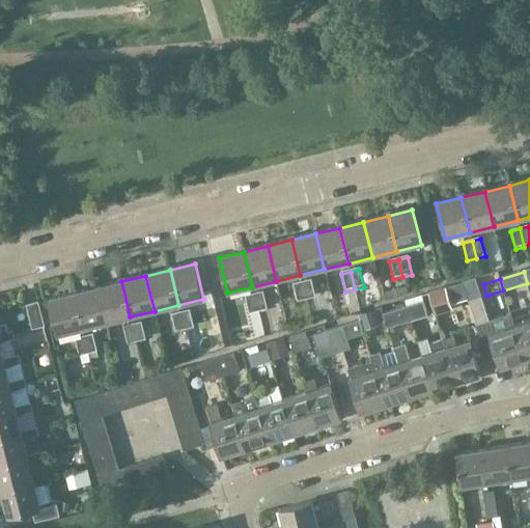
[(121,281),(98,287),(106,323),(130,316),(121,281)]
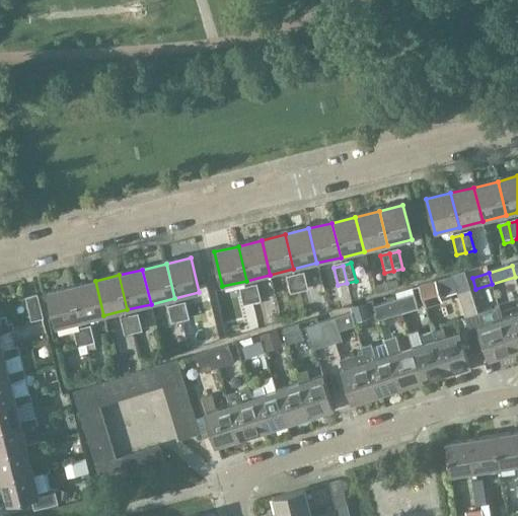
[(304,275),(295,277),(299,294),(308,292),(304,275)]
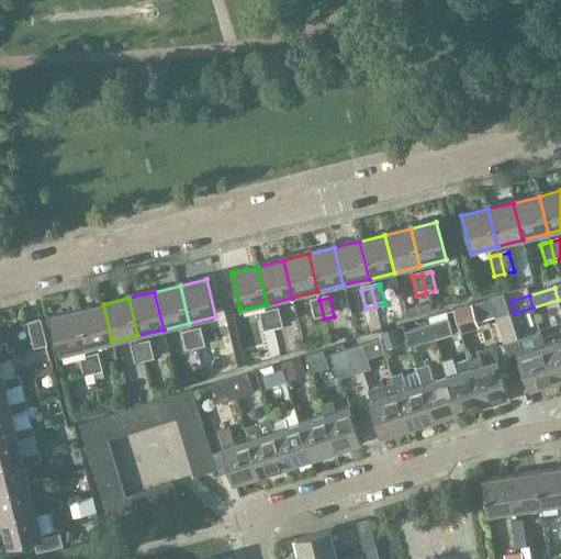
[(324,319),(320,300),(311,302),(315,321),(324,319)]
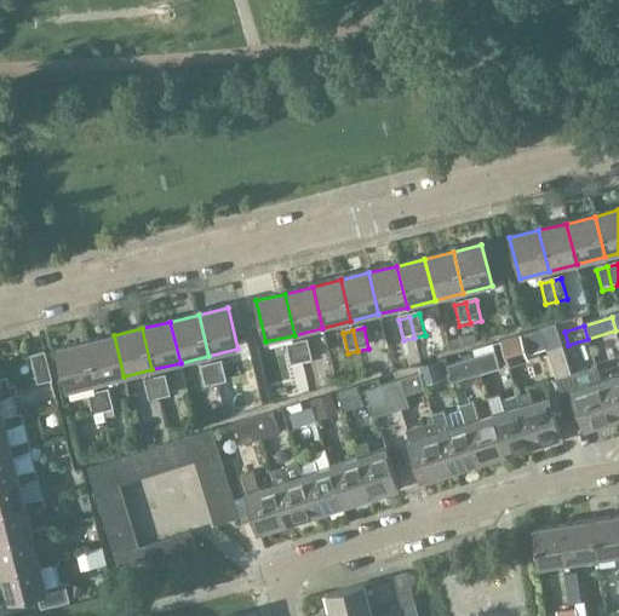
[(114,335),(85,343),(96,384),(124,376),(114,335)]
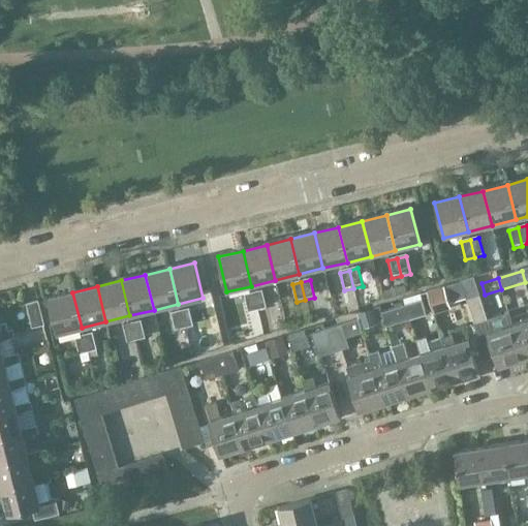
[(427,294),(429,298),(434,315),(452,310),(444,288),(427,294)]
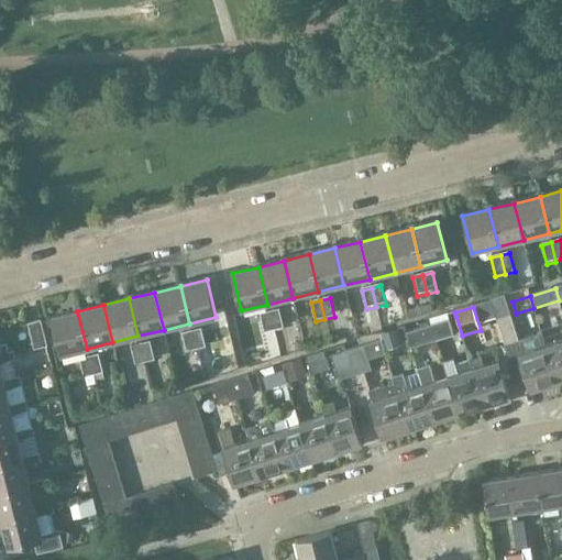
[(270,314),(274,332),(284,329),(279,310),(270,314)]
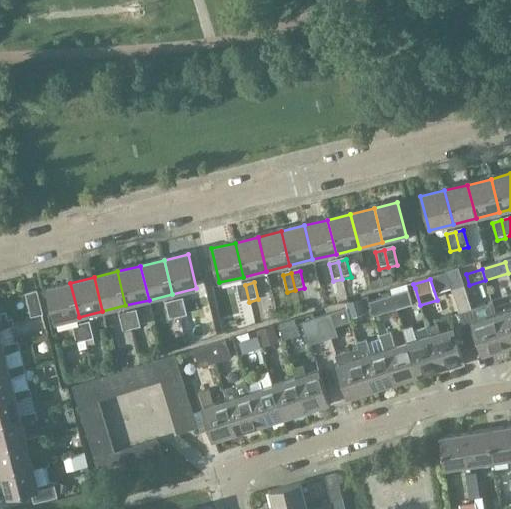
[(54,323),(79,317),(70,283),(46,289),(54,323)]
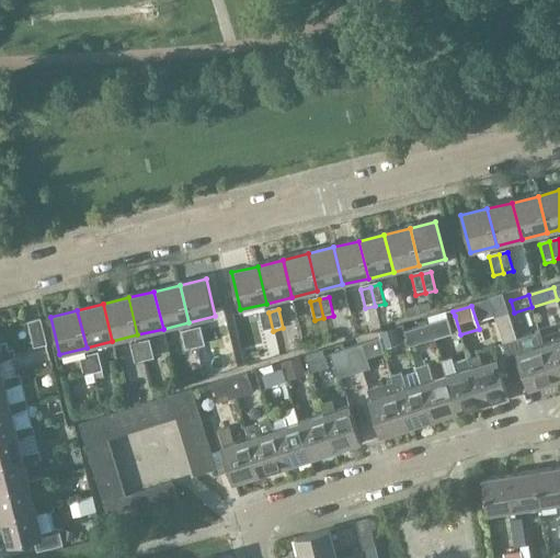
[(263,333),(273,331),(269,312),(259,315),(263,333)]
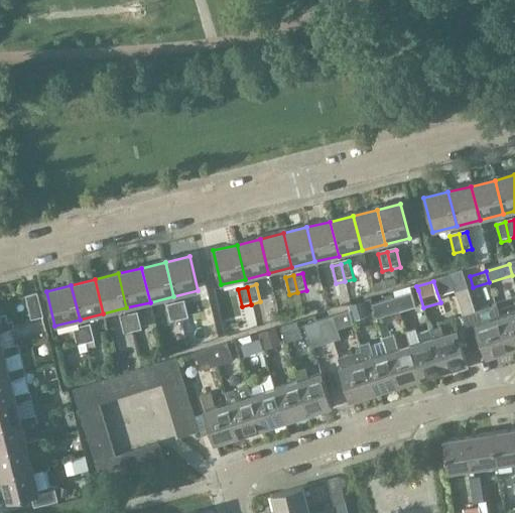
[(469,289),(456,293),(463,316),(476,312),(469,289)]
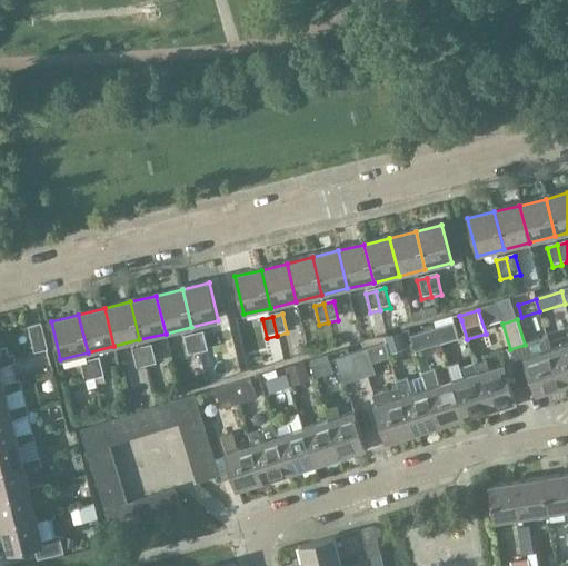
[(436,329),(441,345),(459,339),(454,324),(436,329)]
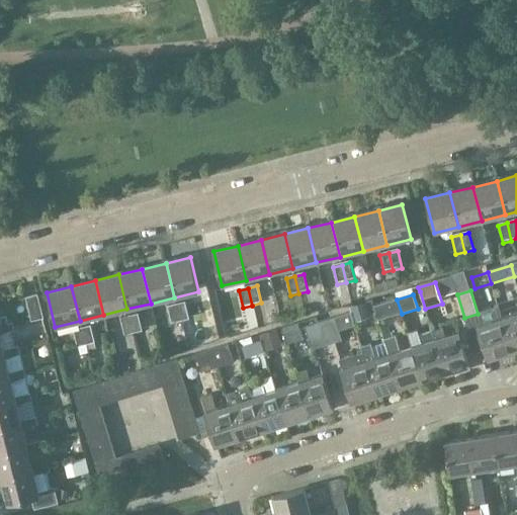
[(38,296),(37,296),(26,299),(31,323),(44,320),(38,296)]
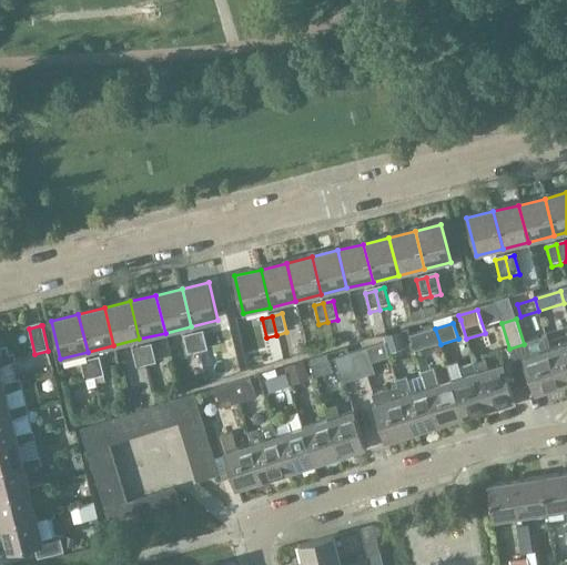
[(414,353),(441,344),(435,329),(409,336),(414,353)]
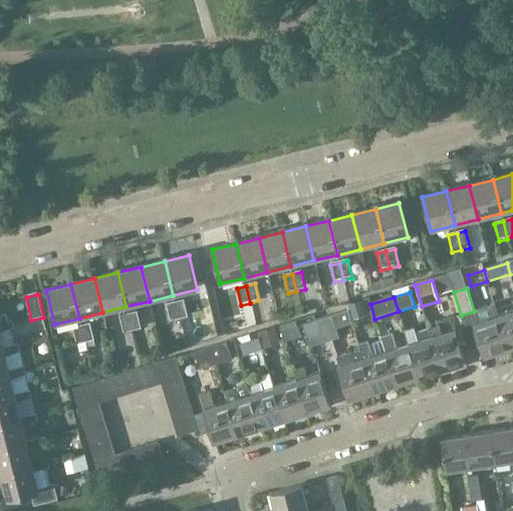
[(175,303),(179,320),(188,318),(184,301),(175,303)]
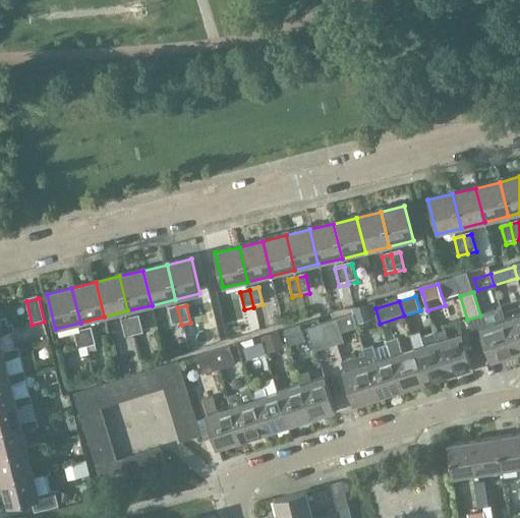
[(173,327),(181,325),(177,307),(168,309),(173,327)]
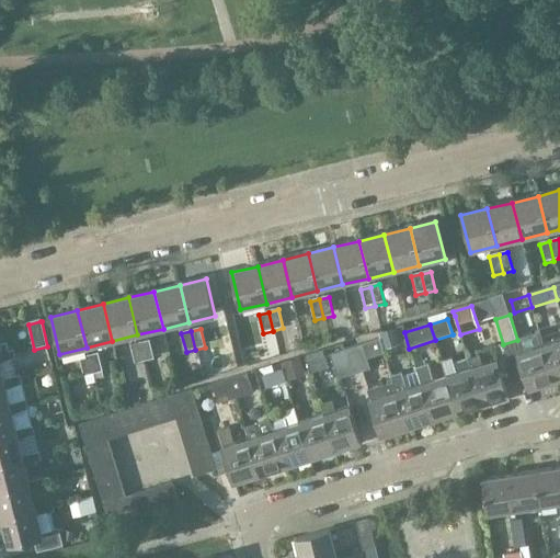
[(559,339),(544,344),(556,382),(559,380),(559,339)]
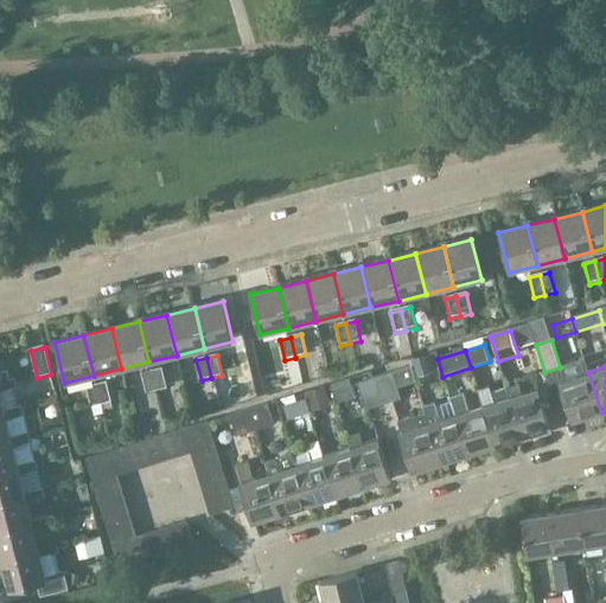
[(412,367),(375,379),(383,406),(401,401),(397,390),(416,383),(412,367)]
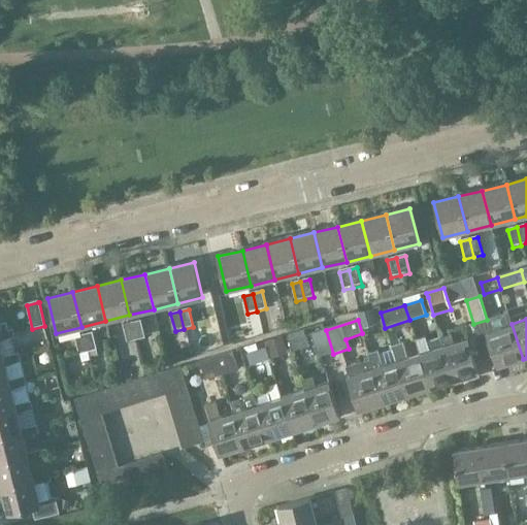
[(131,323),(136,341),(144,338),(140,321),(131,323)]
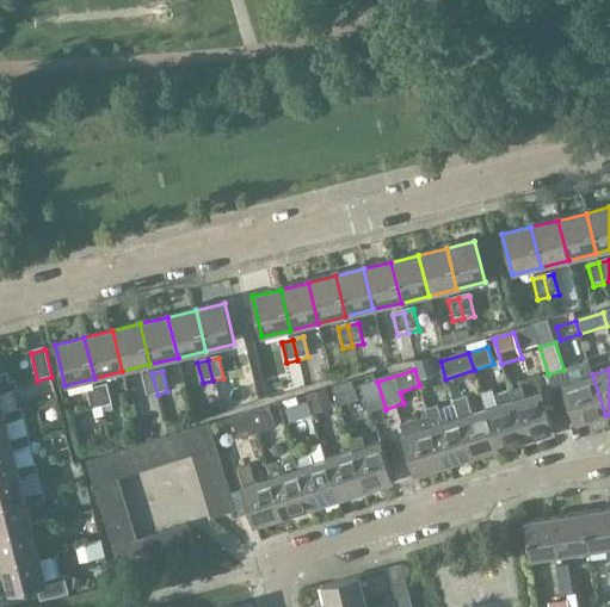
[(0,388),(14,385),(13,382),(7,383),(5,373),(0,375),(0,388)]
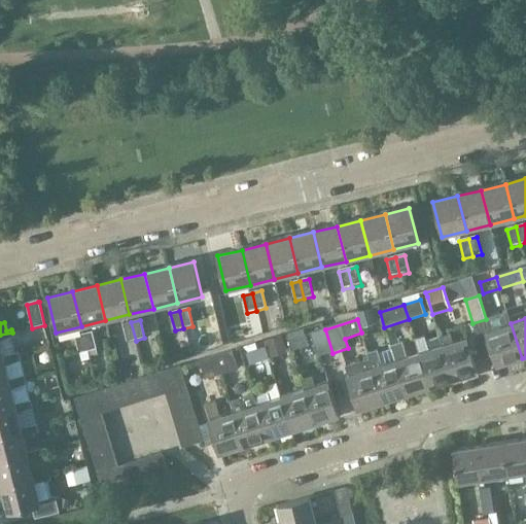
[(127,343),(136,341),(131,322),(123,325),(127,343)]
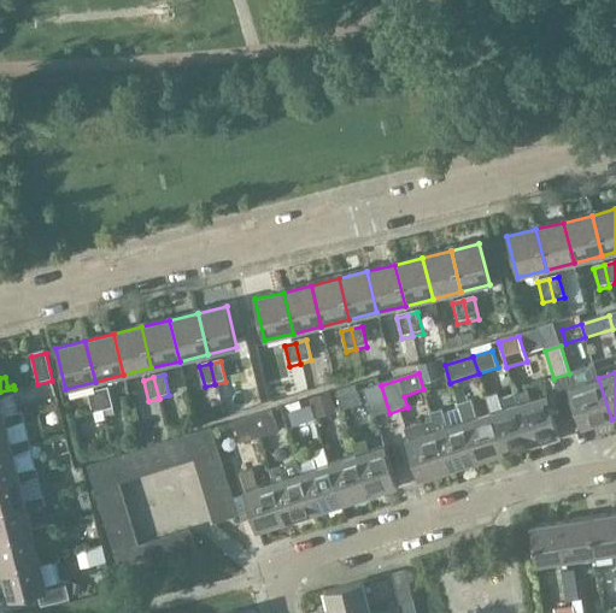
[(582,428),(611,419),(598,378),(569,388),(570,389),(558,393),(568,420),(579,417),(582,428)]
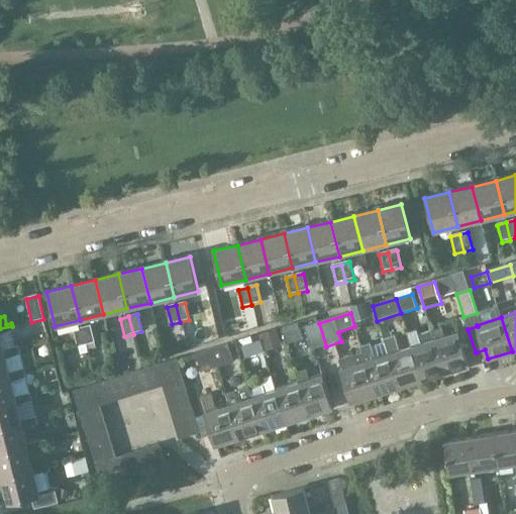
[(326,346),(319,323),(304,327),(311,350),(326,346)]
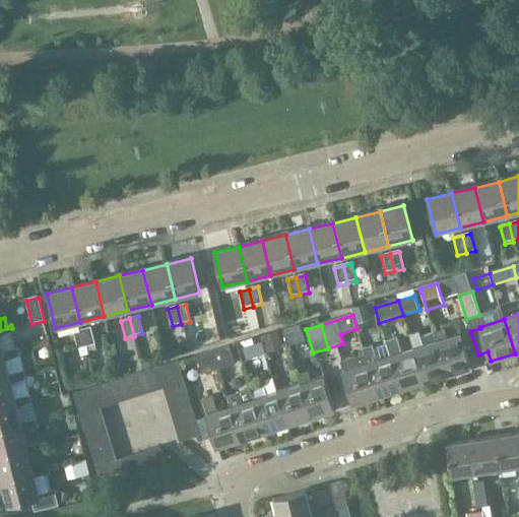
[(12,328),(0,330),(0,356),(18,351),(17,348),(2,352),(0,346),(0,336),(13,331),(12,328)]
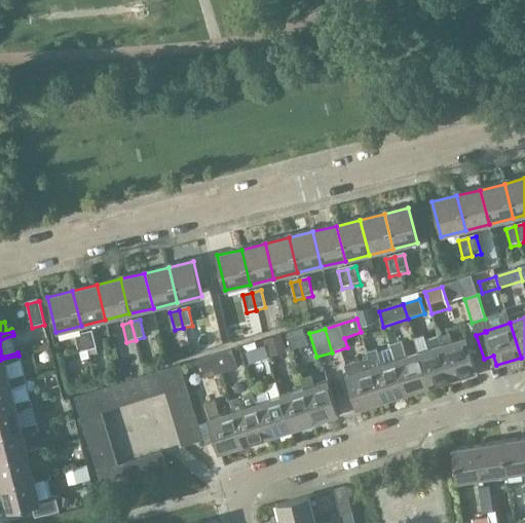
[(82,334),(87,351),(96,349),(91,332),(82,334)]
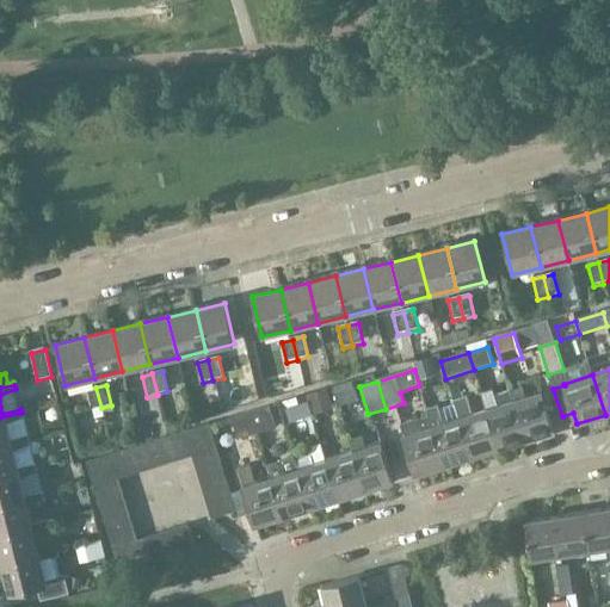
[(91,410),(102,408),(96,388),(85,390),(91,410)]
